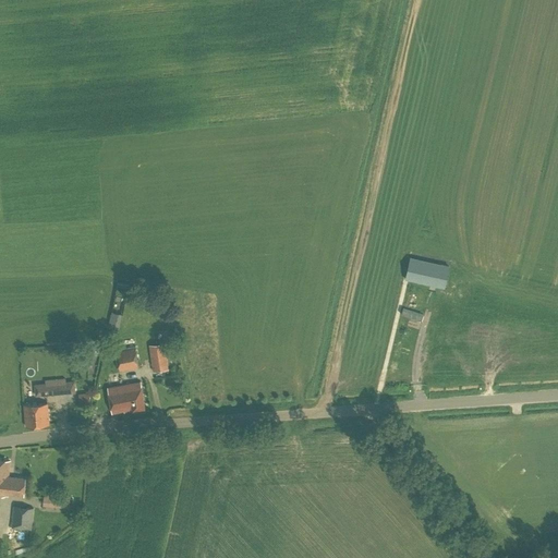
[(449,266),(411,258),(407,280),(445,288),(449,266)]
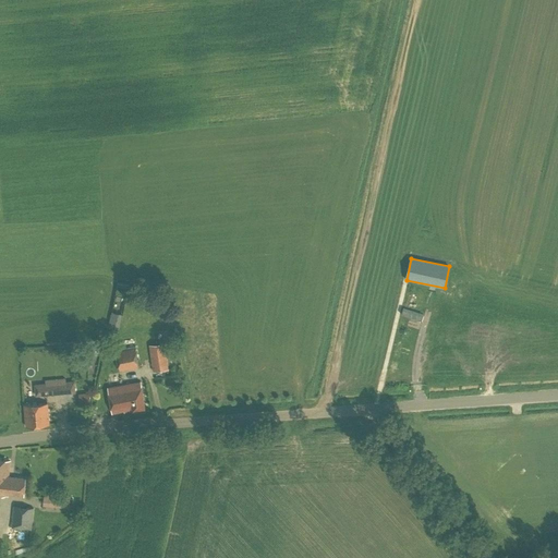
[(123,314),(129,284),(117,282),(111,311),(108,328),(107,337),(113,338),(113,336),(117,336),(118,330),(119,330),(122,314),(123,314)]
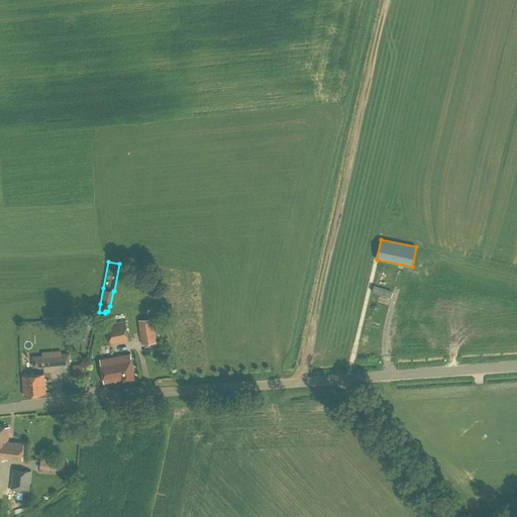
[(130,284),(123,285),(125,303),(132,302),(130,284)]
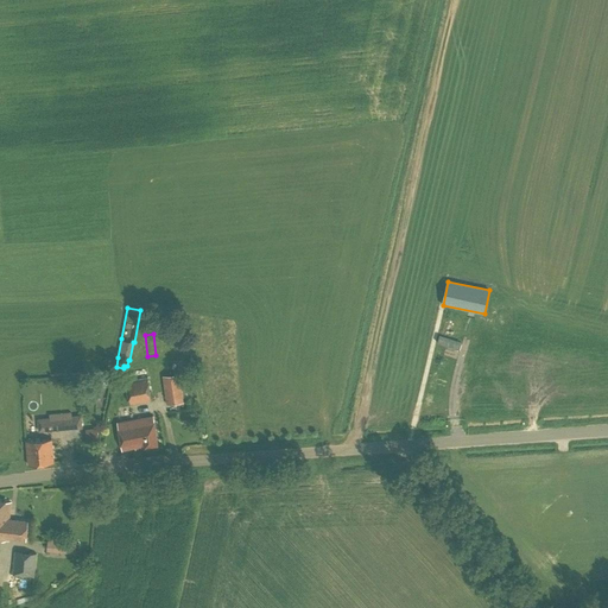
[(162,377),(166,405),(190,401),(185,373),(162,377)]
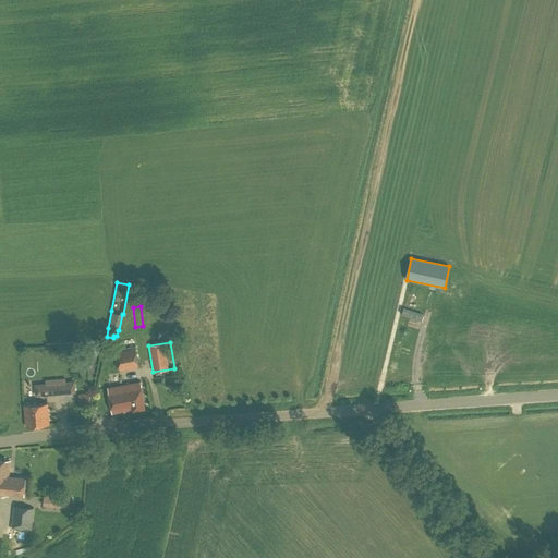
[(119,372),(138,367),(135,347),(116,350),(119,372)]
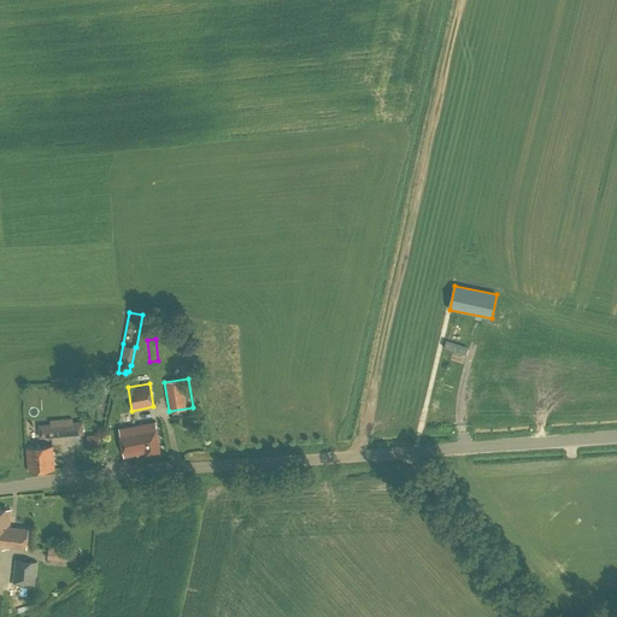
[(51,438),(74,435),(74,422),(51,423),(51,438)]
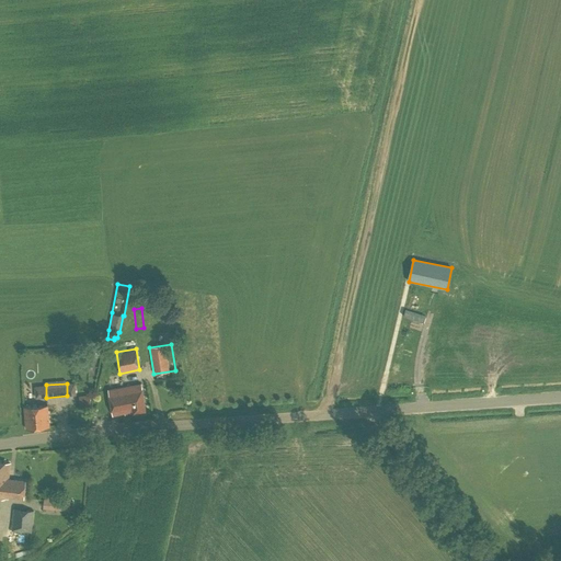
[(134,413),(146,410),(141,384),(109,390),(113,415),(125,413),(125,414),(134,412),(134,413)]
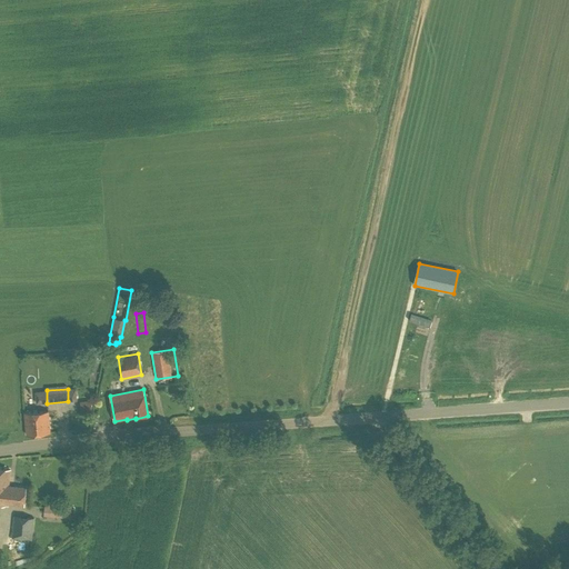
[(27,435),(50,432),(49,411),(25,413),(27,435)]
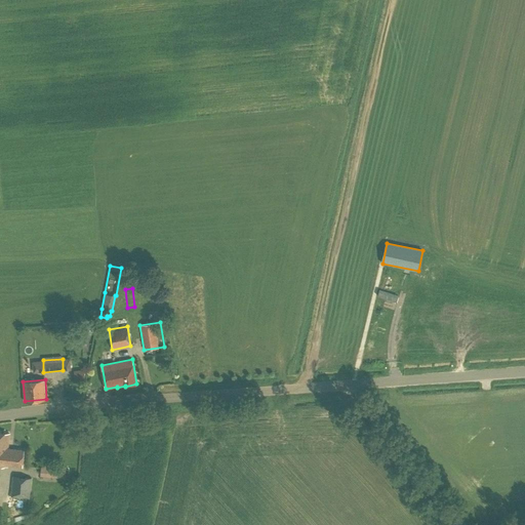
[(24,450),(8,449),(9,434),(0,432),(0,466),(8,467),(8,465),(23,467),(24,450)]
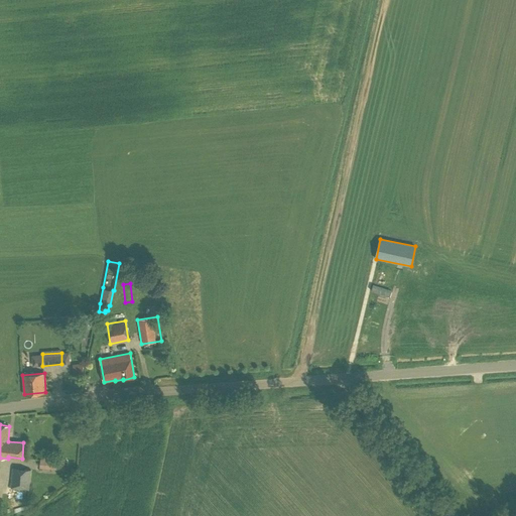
[(49,458),(48,468),(65,470),(66,459),(49,458)]
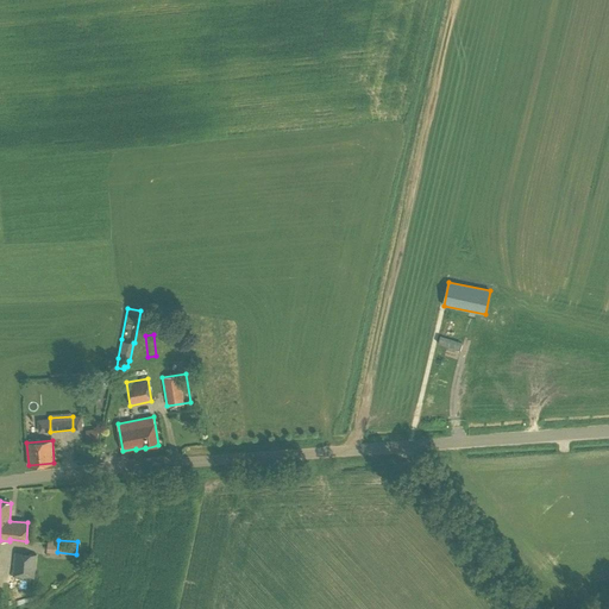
[(35,578),(37,554),(16,553),(13,577),(35,578)]
